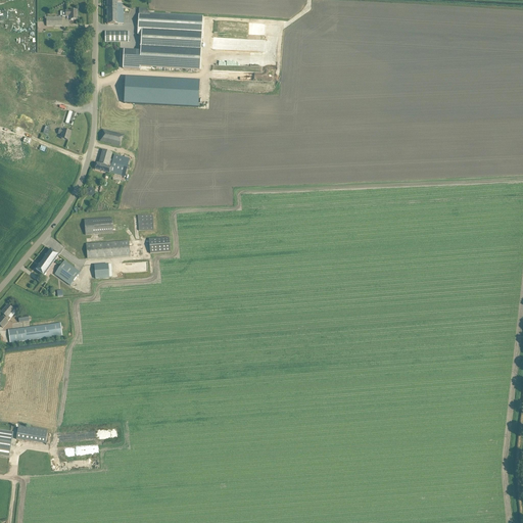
[(107,0),(107,25),(124,25),(124,8),(117,8),(117,0),(107,0)]
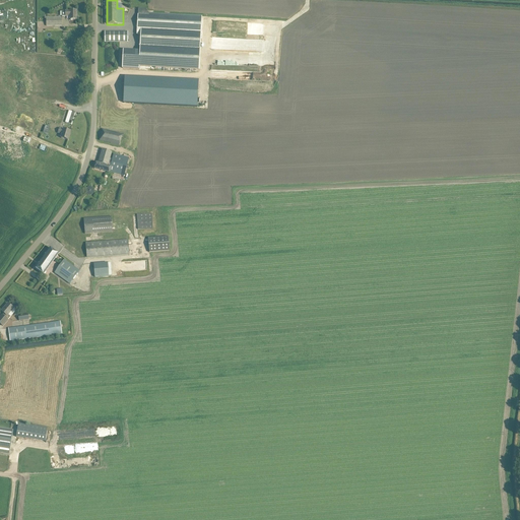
[(148,9),(138,9),(137,35),(141,35),(140,44),(200,48),(200,39),(202,16),(147,13),(148,9)]
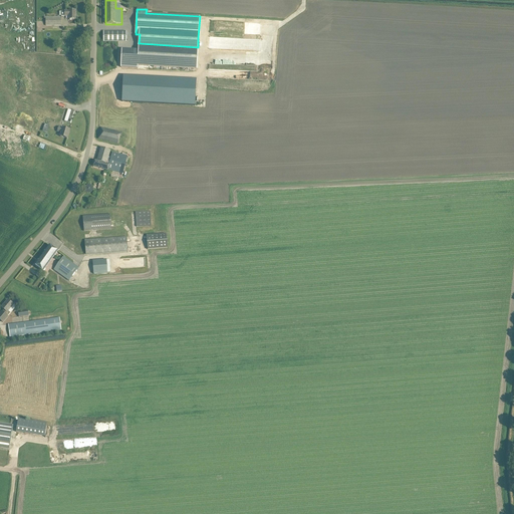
[(70,11),(61,11),(61,16),(69,16),(69,20),(75,20),(75,11),(70,11)]
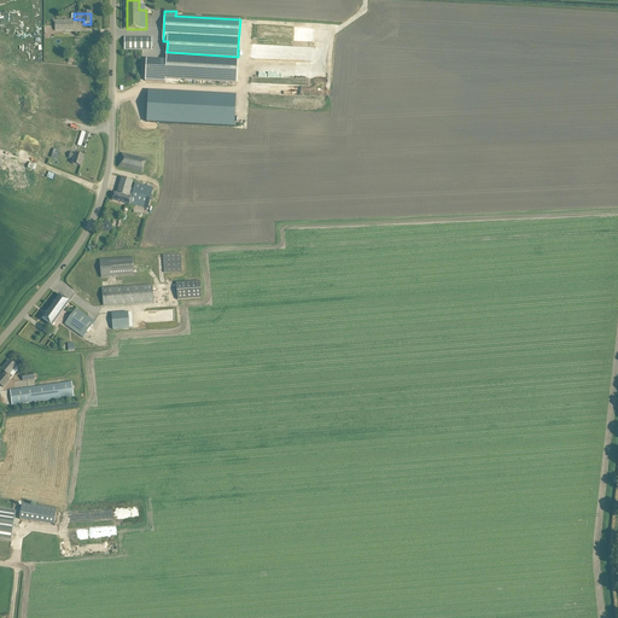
[(54,23),(54,31),(74,30),(74,21),(53,21),(53,23),(54,23)]
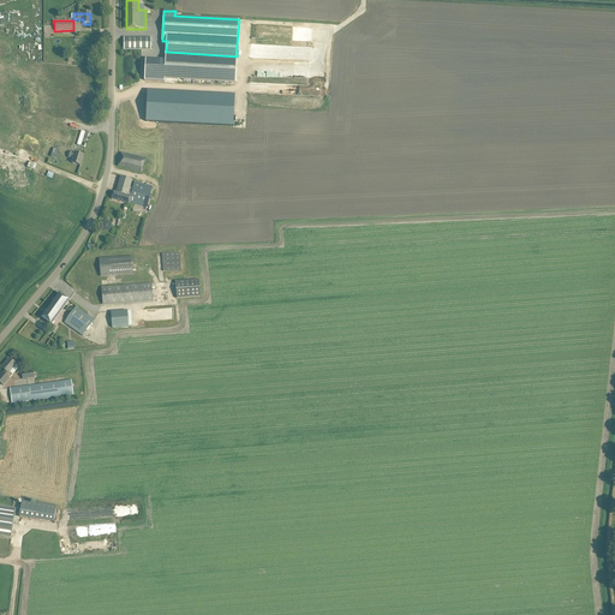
[(280,39),(299,40),(299,28),(278,27),(278,35),(281,35),(280,39)]
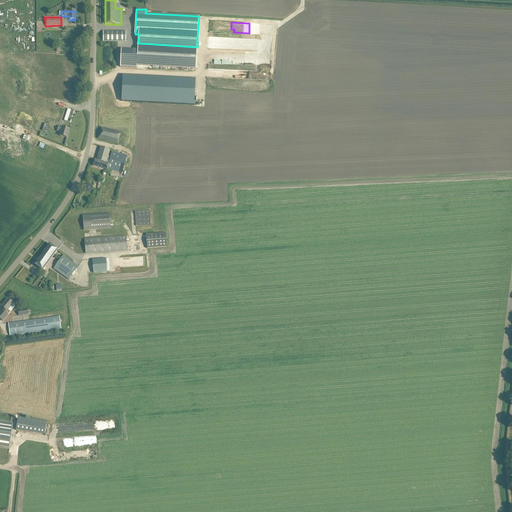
[(103,31),(103,42),(126,41),(126,31),(103,31)]
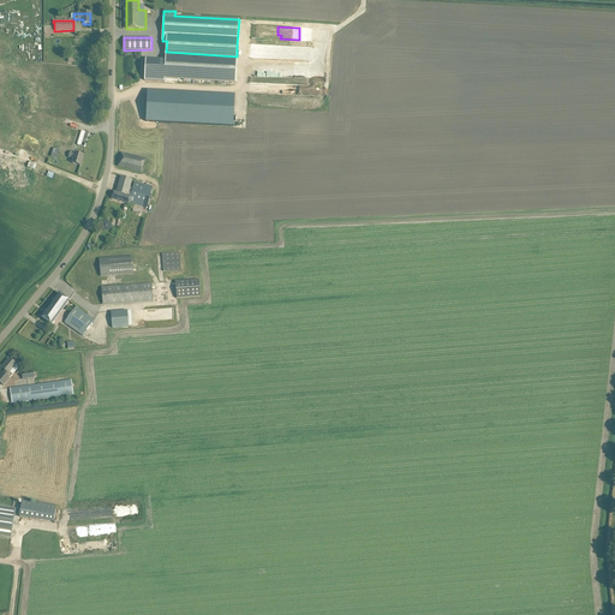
[(310,60),(311,46),(251,43),(250,58),(310,60)]
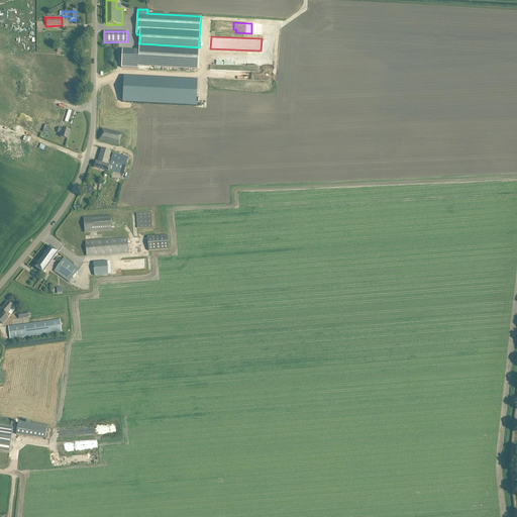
[(138,66),(198,69),(199,47),(139,43),(139,50),(138,66)]
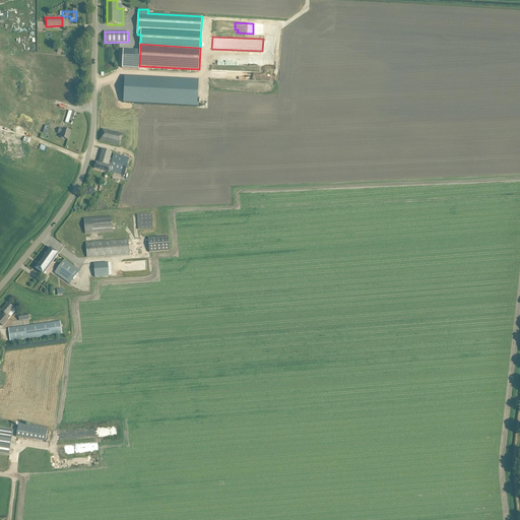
[(125,77),(124,103),(197,107),(198,80),(125,77)]
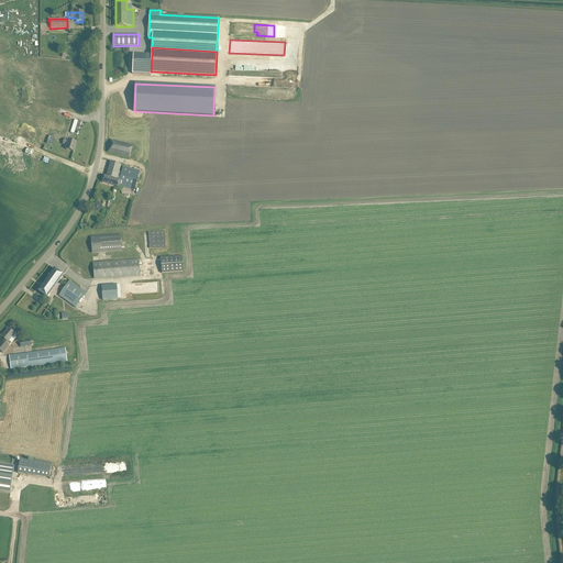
[(75,120),(70,133),(77,135),(81,122),(75,120)]
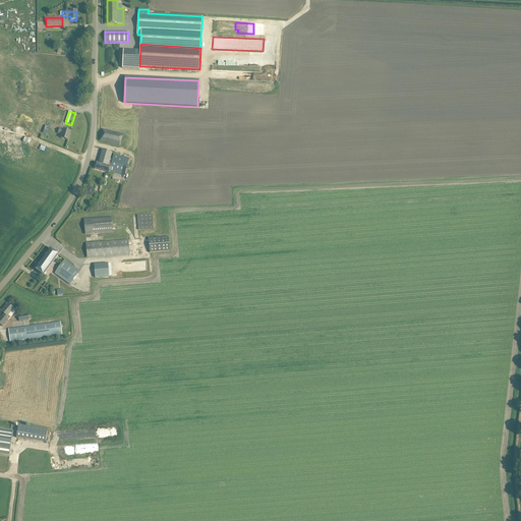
[(70,132),(66,130),(60,129),(59,132),(63,134),(61,138),(68,140),(70,132)]
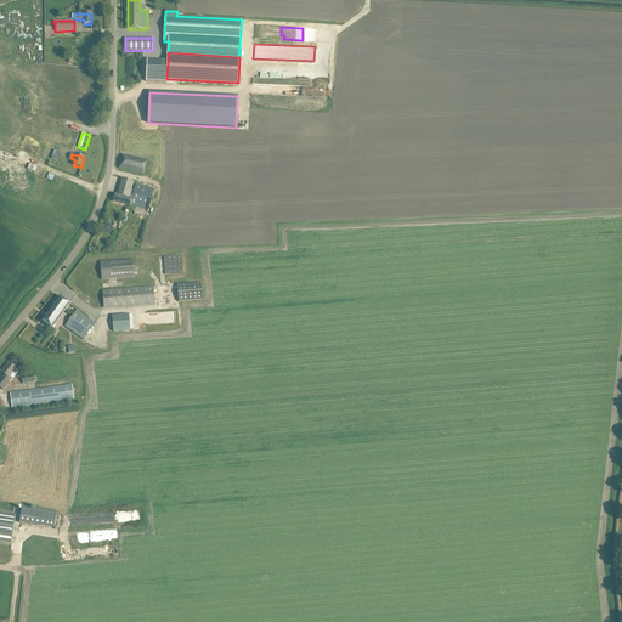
[(119,168),(142,174),(146,160),(123,154),(119,168)]
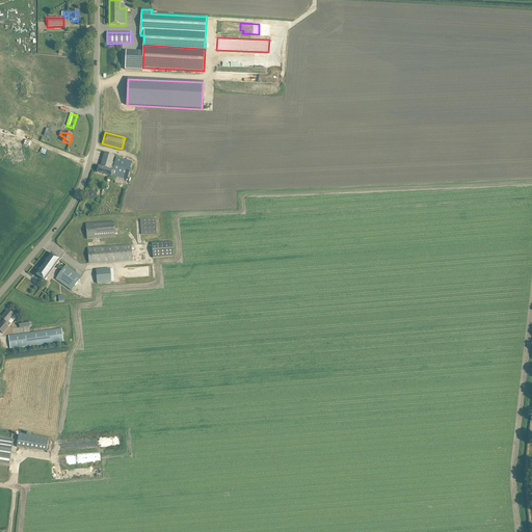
[(175,136),(149,137),(149,147),(175,145),(175,136)]
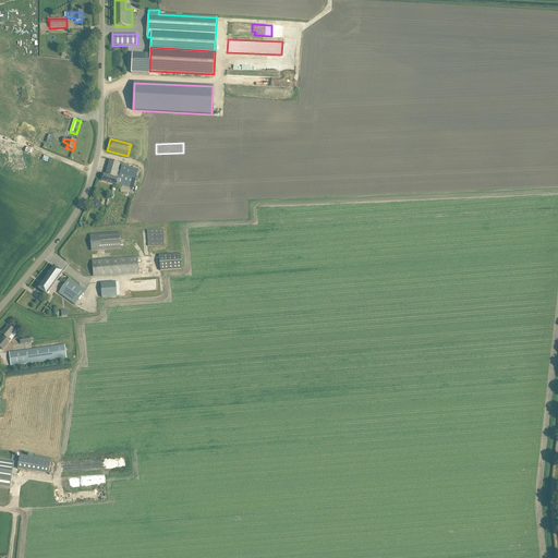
[(154,156),(154,144),(136,144),(136,156),(154,156)]
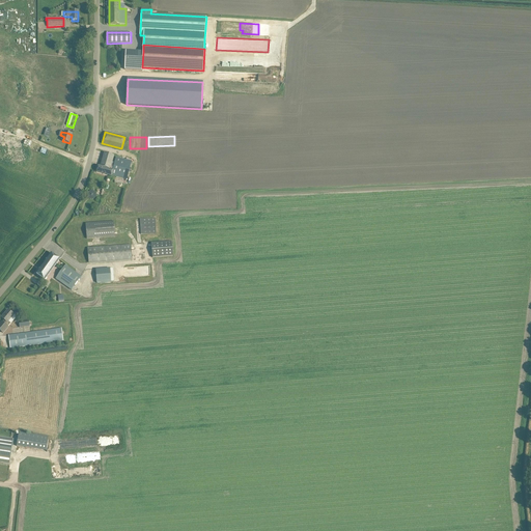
[(104,152),(101,166),(99,166),(96,172),(111,176),(112,175),(115,176),(127,179),(132,162),(116,158),(114,163),(112,162),(114,156),(104,152)]
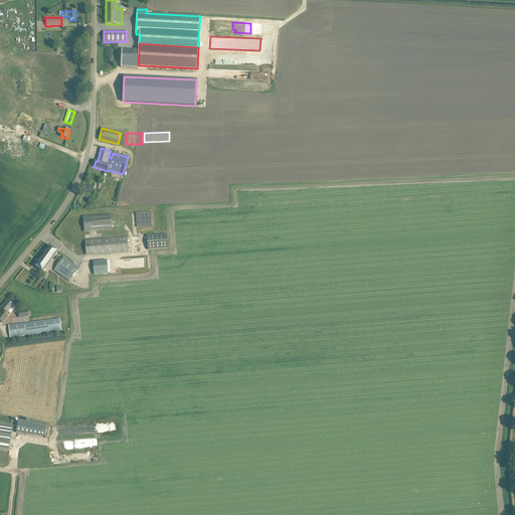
[(152,226),(150,211),(136,213),(137,227),(152,226)]
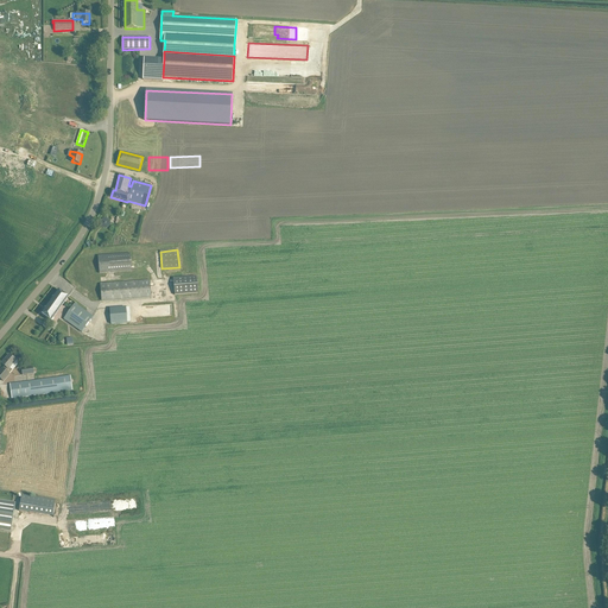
[(99,257),(100,273),(132,271),(131,253),(99,257)]
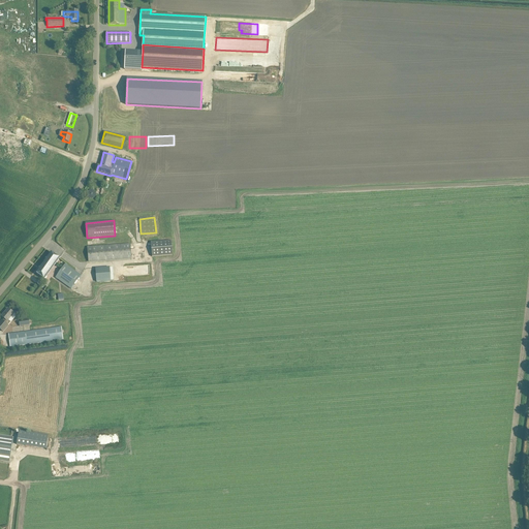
[(151,242),(152,256),(173,255),(172,241),(151,242)]
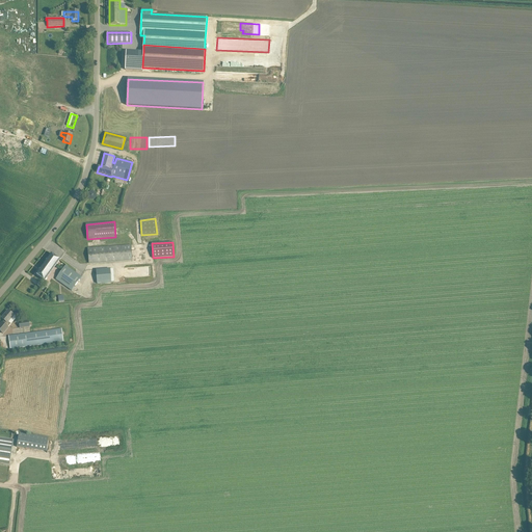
[(132,260),(131,245),(88,248),(89,263),(132,260)]
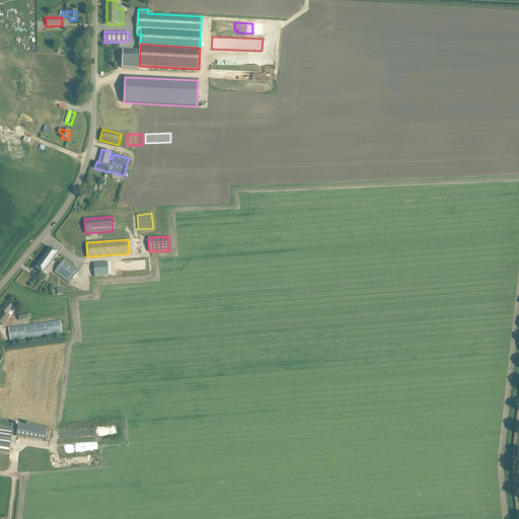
[(58,254),(59,253),(50,247),(35,268),(44,274),(45,272),(58,254)]
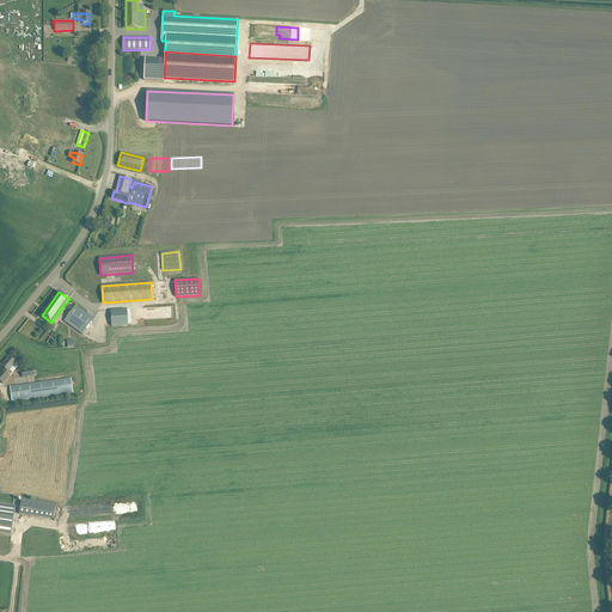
[(75,305),(63,322),(83,335),(93,319),(75,305)]
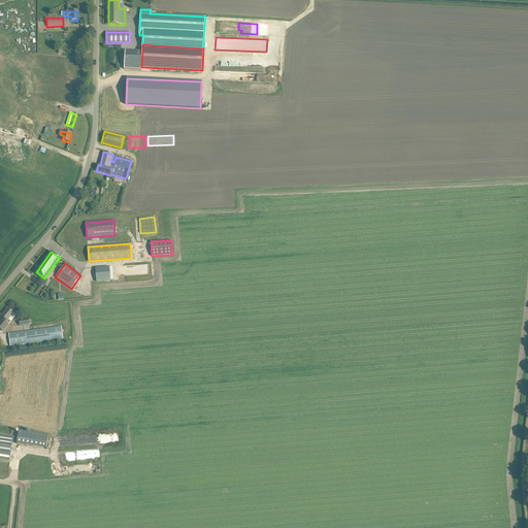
[(95,268),(96,282),(110,281),(109,266),(95,268)]
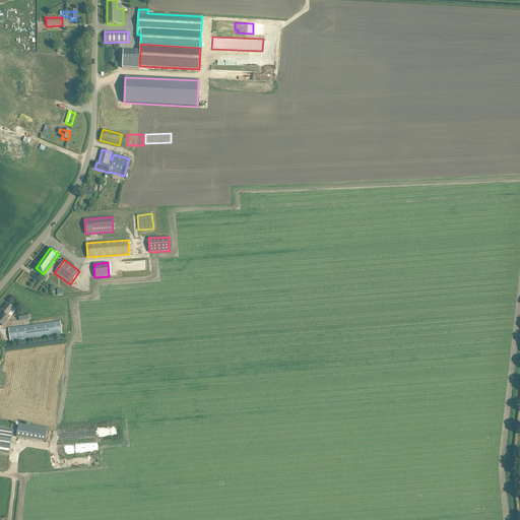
[(14,309),(12,307),(8,304),(4,308),(5,308),(2,311),(1,311),(6,315),(4,317),(2,315),(0,317),(0,323),(3,326),(8,321),(8,320),(11,317),(9,315),(14,309)]
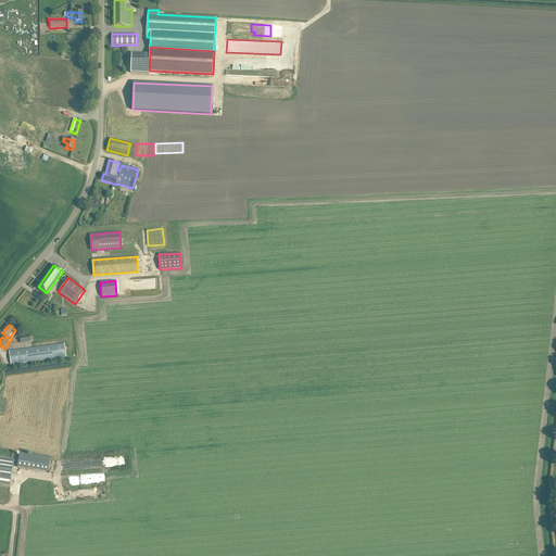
[(66,357),(64,344),(10,351),(11,365),(66,357)]
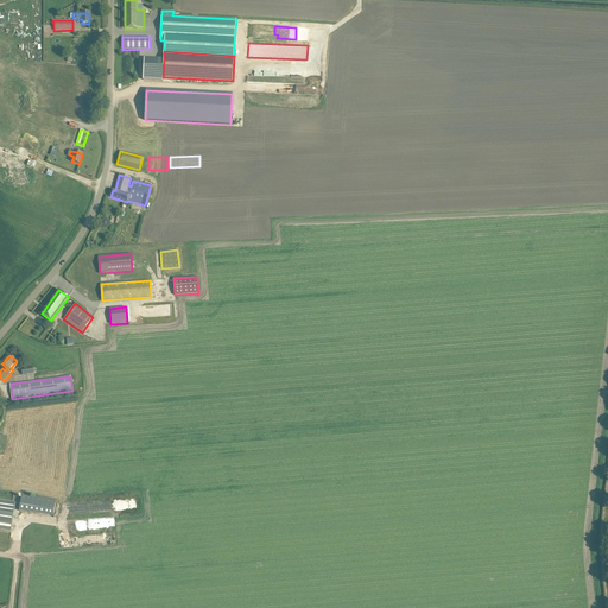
[(42,499),(21,495),(19,511),(39,514),(42,499)]
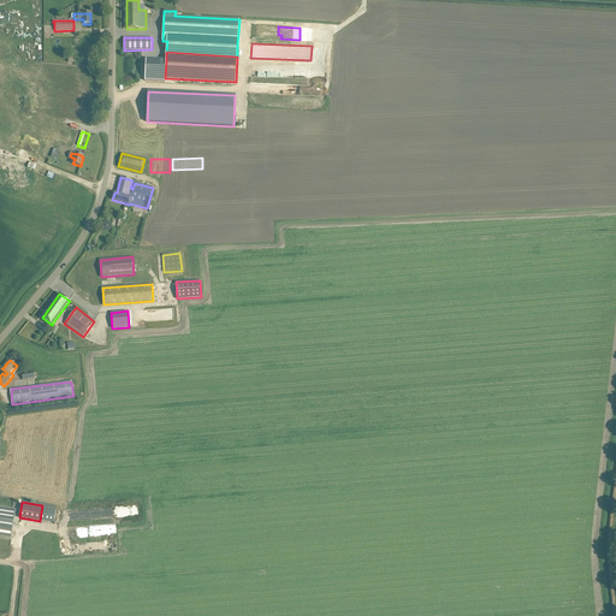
[(16,510),(0,507),(0,535),(12,538),(13,531),(16,510)]
